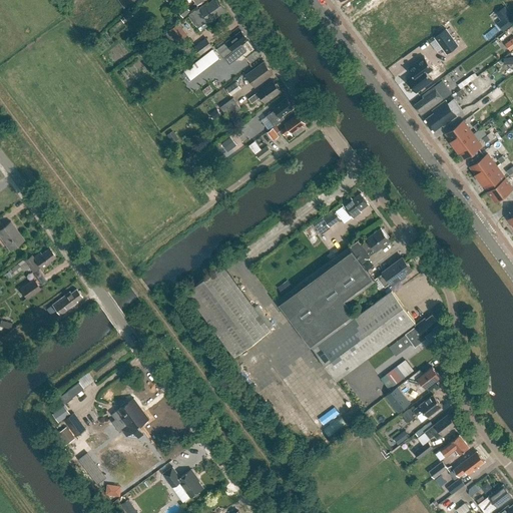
[(117,0),(123,8),(127,6),(122,0),(117,0)]
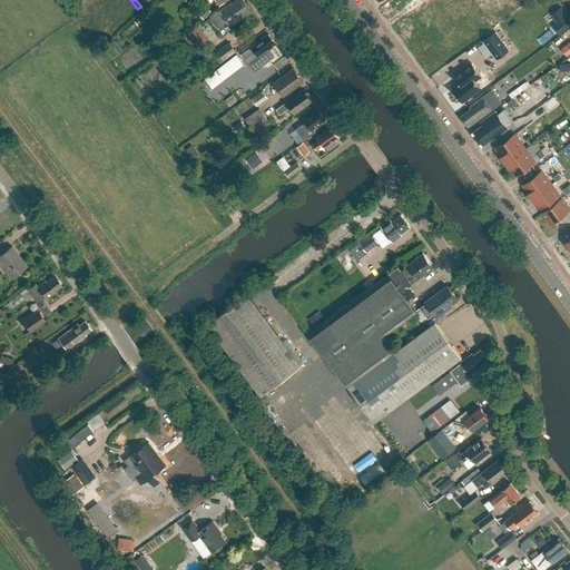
[(231,2),(222,9),(205,21),(210,28),(215,25),(218,28),(225,22),(228,26),(233,22),(233,25),(244,17),(243,16),(251,10),(243,0),(237,0),(232,5),(231,2)]
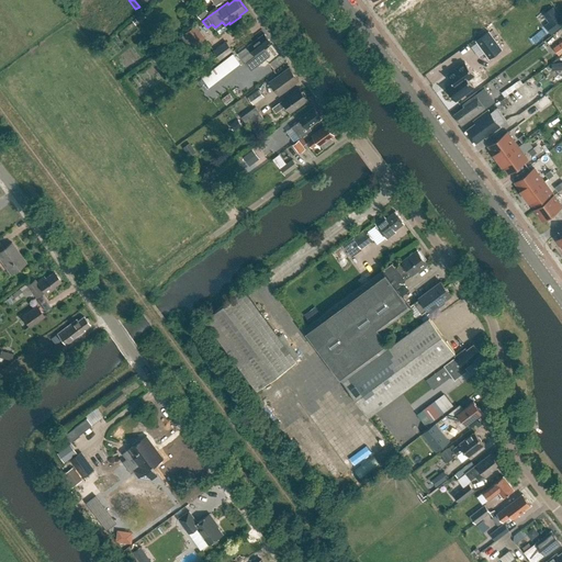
[(203,6),(194,12),(200,20),(209,12),(203,6)]
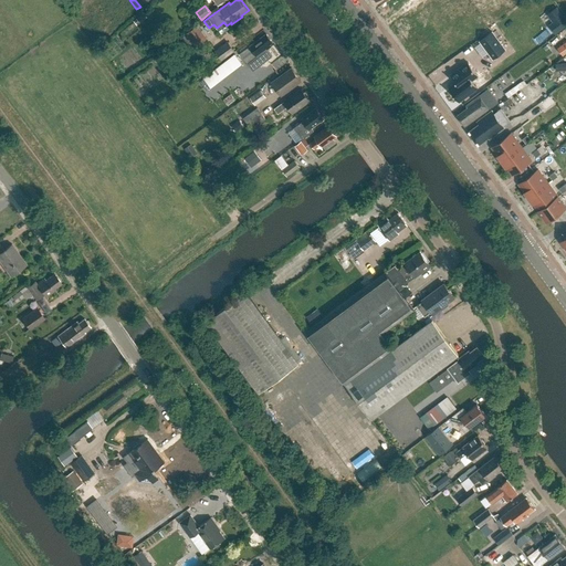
[(553,23),(563,16),(556,7),(546,14),(553,23)]
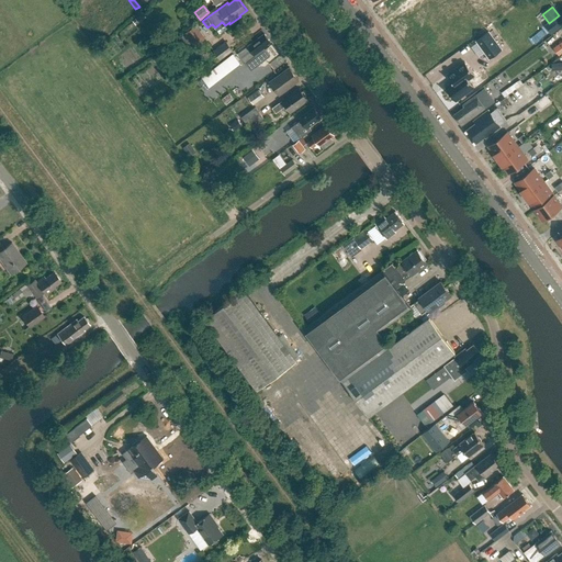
[(142,13),(134,19),(138,23),(145,18),(142,13)]
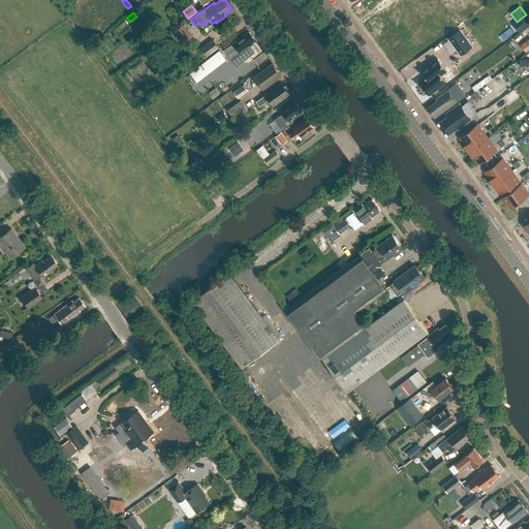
[(519,32),(528,24),(528,18),(526,14),(517,22),(512,24),(519,32)]
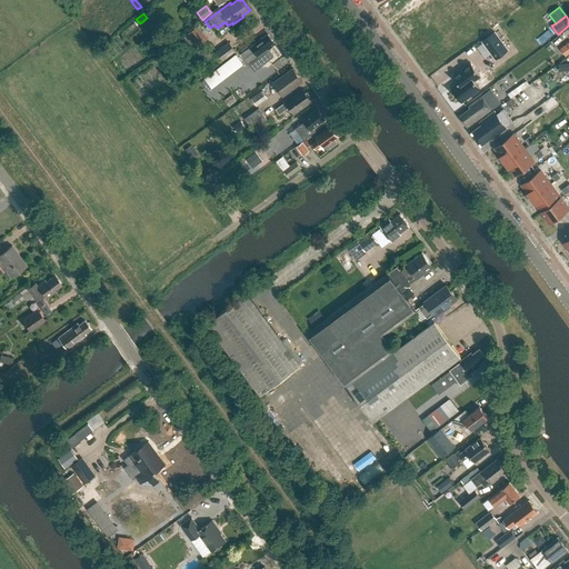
[(208,39),(199,26),(187,33),(197,47),(208,39)]
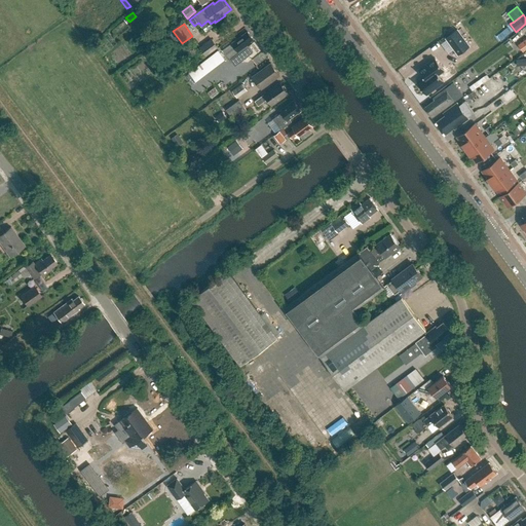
[(457,29),(445,38),(457,55),(470,46),(457,29)]
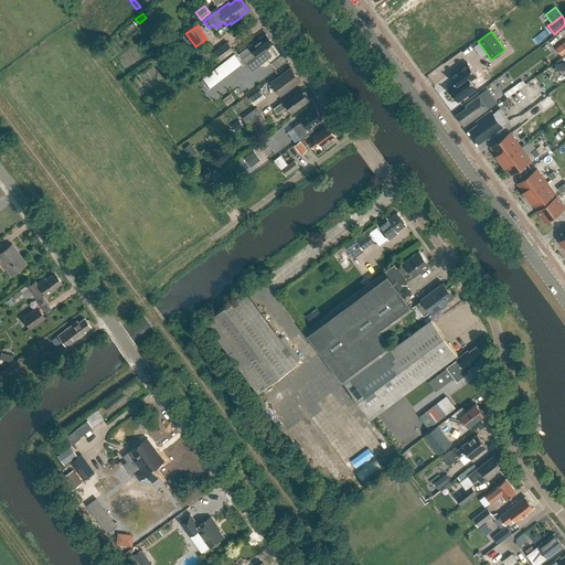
[(266,34),(240,54),(247,64),(257,56),(258,59),(265,53),(265,50),(270,46),(269,44),(272,42),(266,34)]
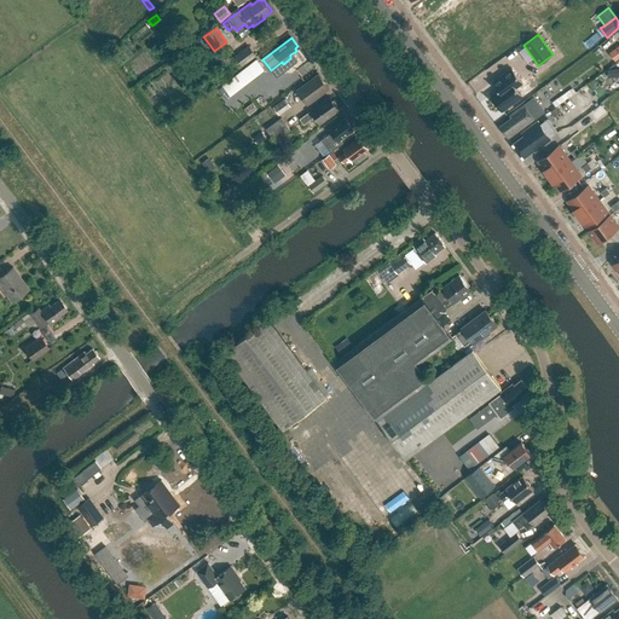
[(249,45),(235,56),(243,67),(258,56),(249,45)]
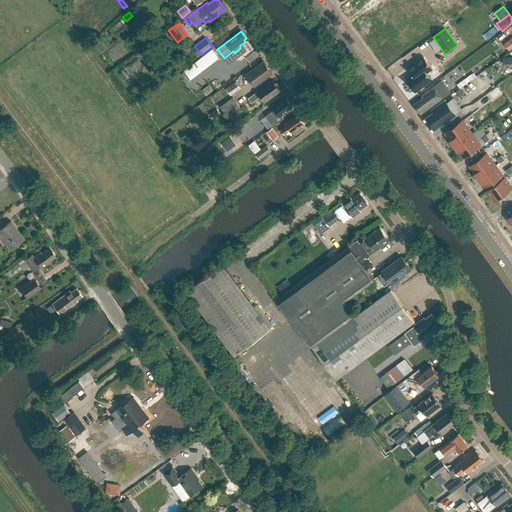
[(499,57),(503,67),(511,63),(511,56),(510,53),(499,57)]
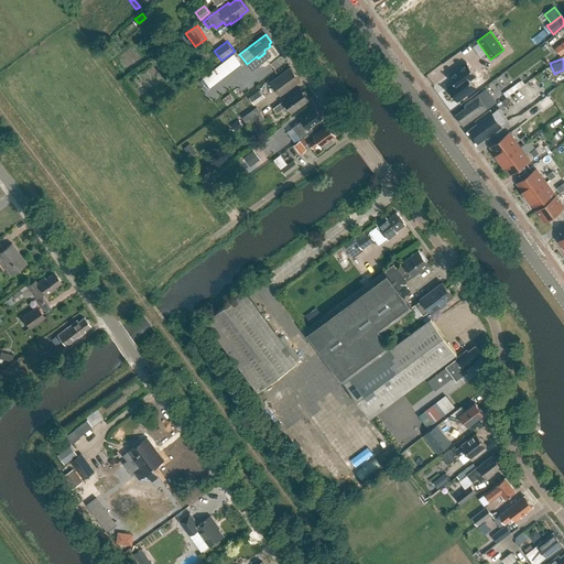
[(476,75),(466,63),(454,72),(451,75),(449,75),(449,76),(454,83),(447,88),(457,101),(476,87),(470,79),(476,75)]
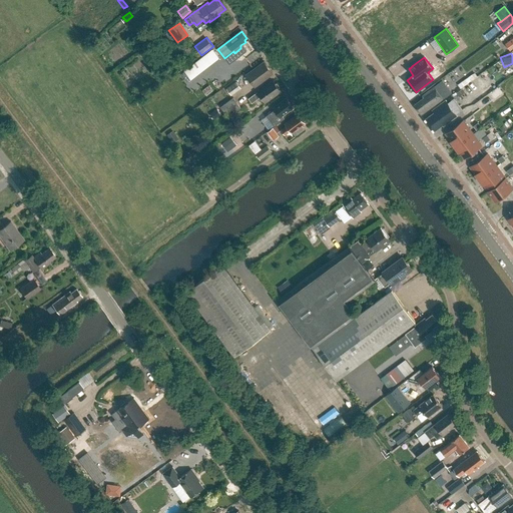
[(254,86),(273,73),(265,61),(246,75),(254,86)]
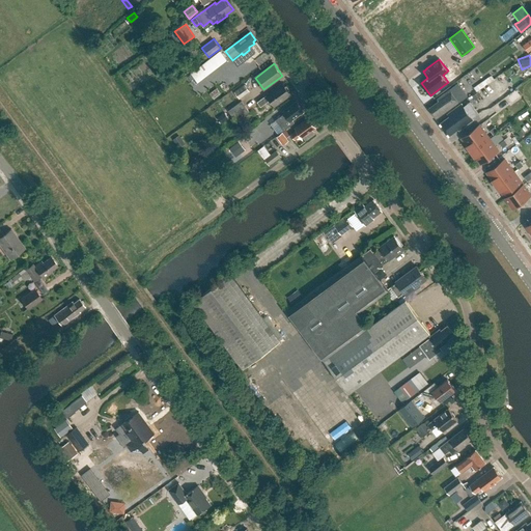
[(213,83),(227,73),(222,66),(208,77),(213,83)]
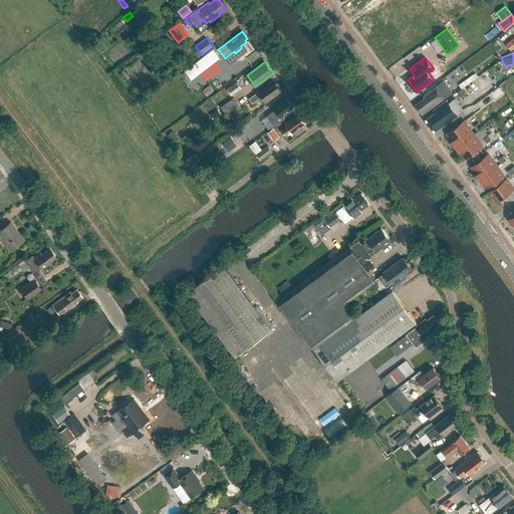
[(204,81),(192,65),(179,75),(192,91),(204,81)]
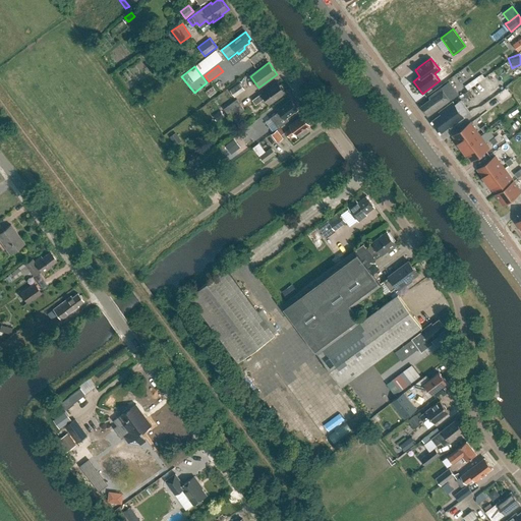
[(278,81),(252,100),(255,105),(264,100),(263,98),(264,97),(269,104),(285,92),(278,81)]
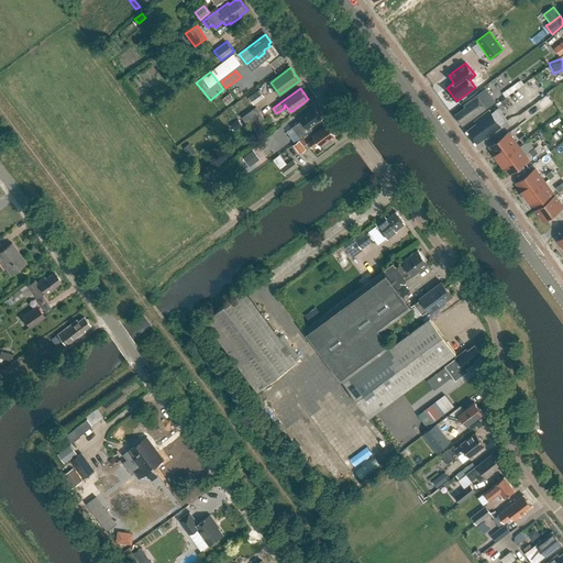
[(258,89),(249,97),(254,105),(264,97),(258,89)]
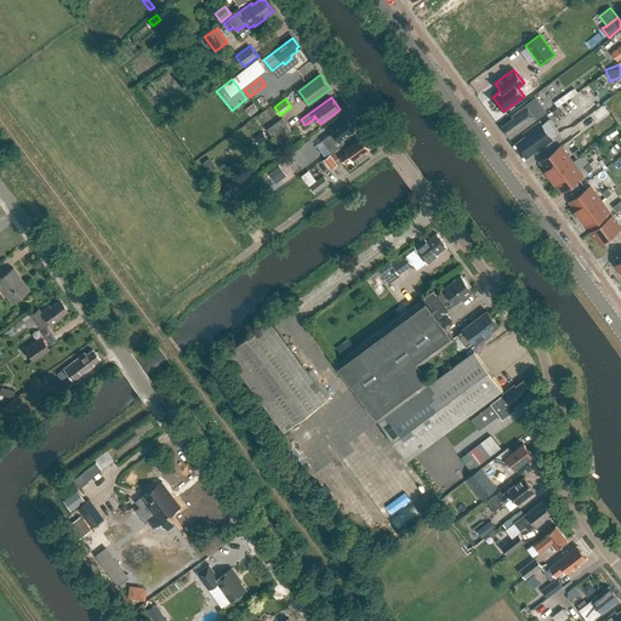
[(511,135),(513,137),(539,118),(529,106),(528,107),(527,104),(511,117),(512,119),(501,127),(508,136),(511,135)]
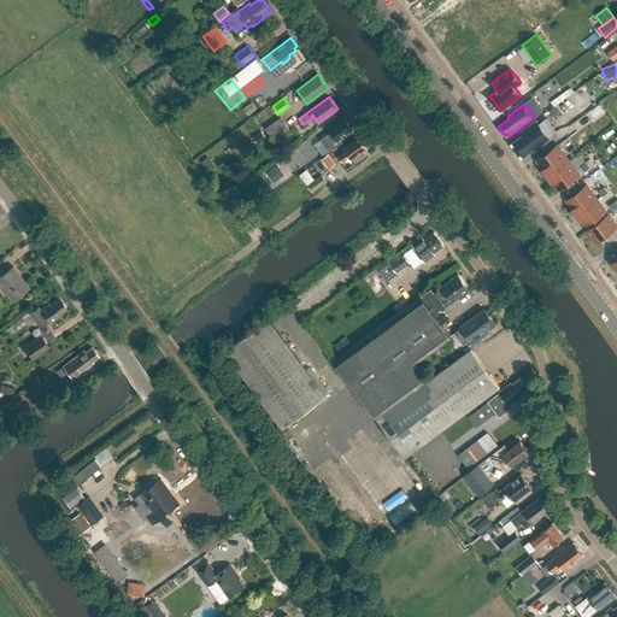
[(600,107),(591,115),(594,121),(605,112),(600,107)]
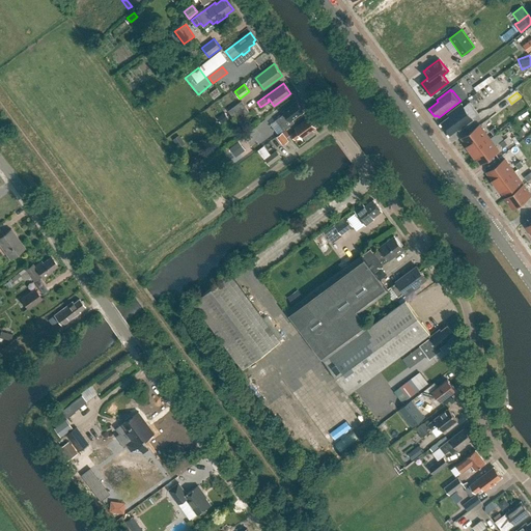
[(235,121),(249,112),(242,102),(228,110),(228,111),(215,121),(218,126),(232,116),(235,121)]
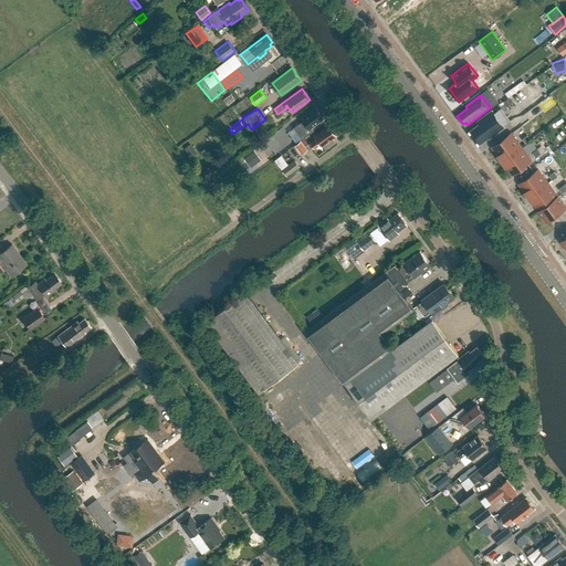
[(302,139),(313,132),(311,128),(324,119),(316,108),(302,118),(303,121),(294,127),(302,139)]
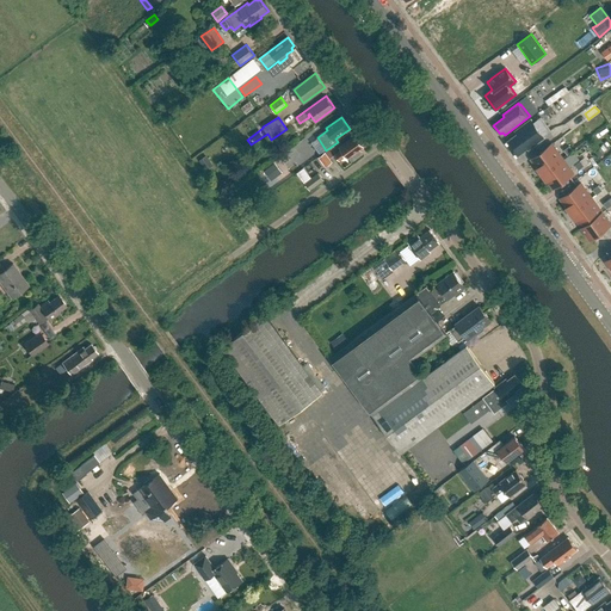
[(543,136),(550,130),(541,117),(534,123),(531,119),(516,131),(517,134),(506,142),(516,156),(528,148),(529,149),(544,137),(543,136)]
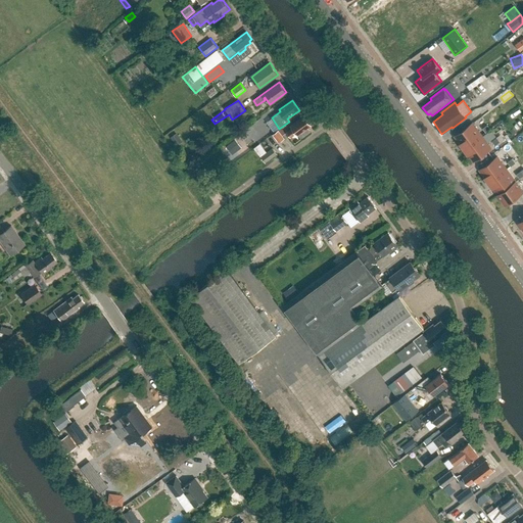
[(504,117),(510,113),(503,104),(496,108),(504,117)]
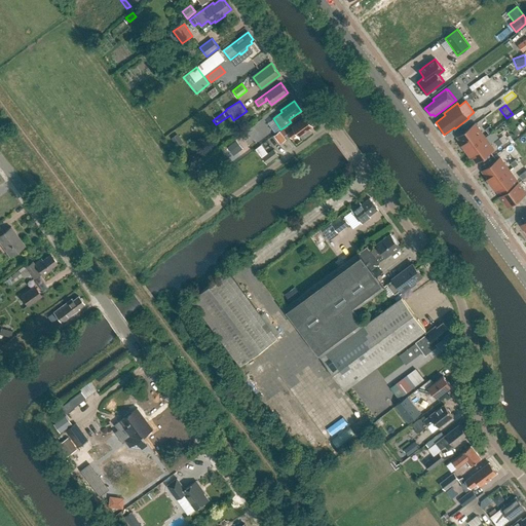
[(261,136),(271,127),(264,117),(246,132),(253,141),(261,135),(261,136)]
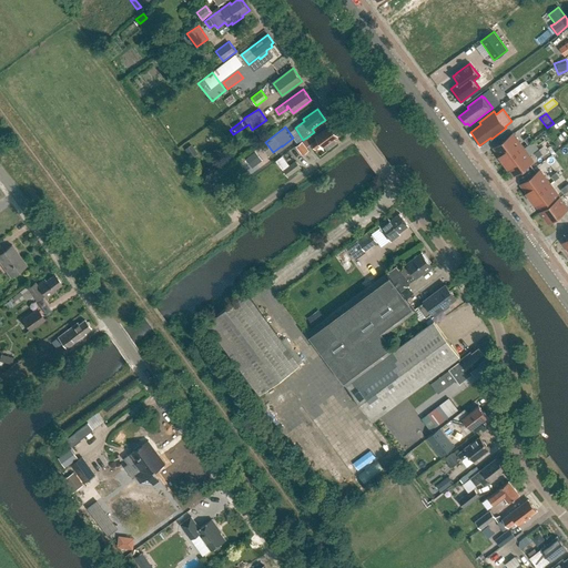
[(324,148),(337,137),(330,127),(316,137),(317,139),(312,144),(316,150),(322,145),(324,148)]
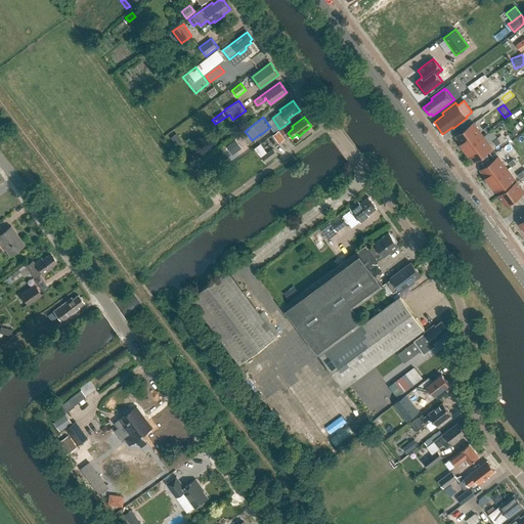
[(482,136),(473,123),(455,136),(465,149),(482,136)]
